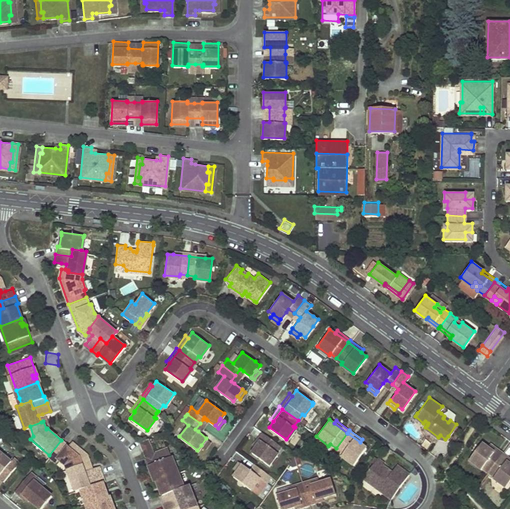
[(254,441),(252,443),(254,444),(255,445),(265,433),(262,431),(254,441)]
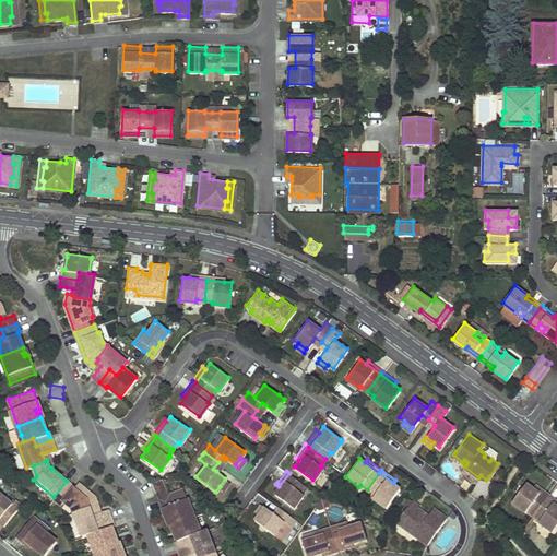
[(277,488),(274,493),(279,496),(293,507),(303,494),(300,492),(306,485),(289,473),(279,486),(277,488)]
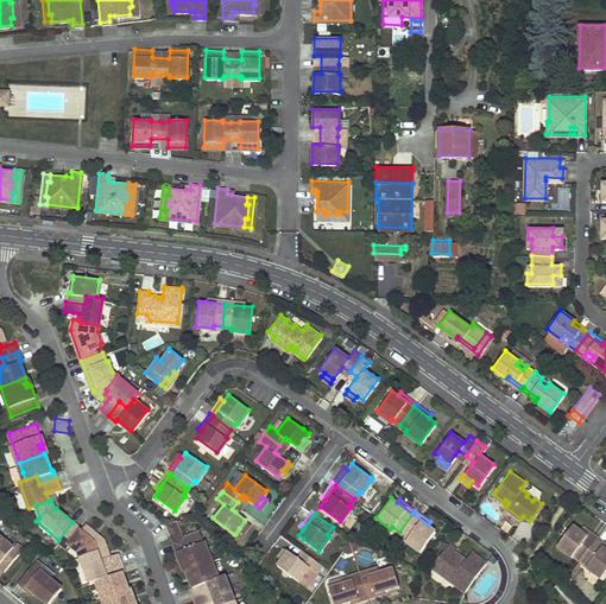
[(428,525),(412,514),(399,532),(406,538),(404,539),(420,551),(434,529),(428,525)]
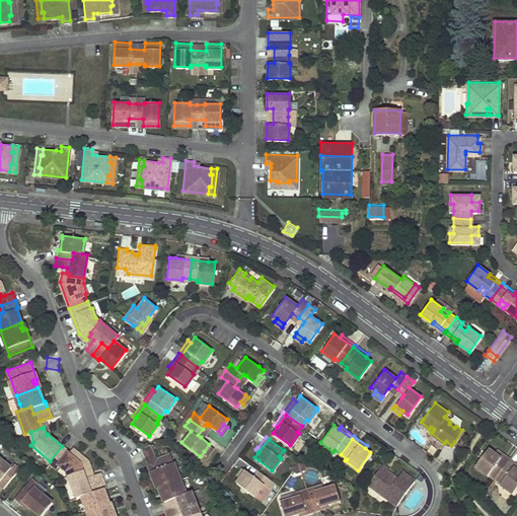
[(146,456),(148,461),(155,458),(150,444),(147,445),(151,454),(146,456)]
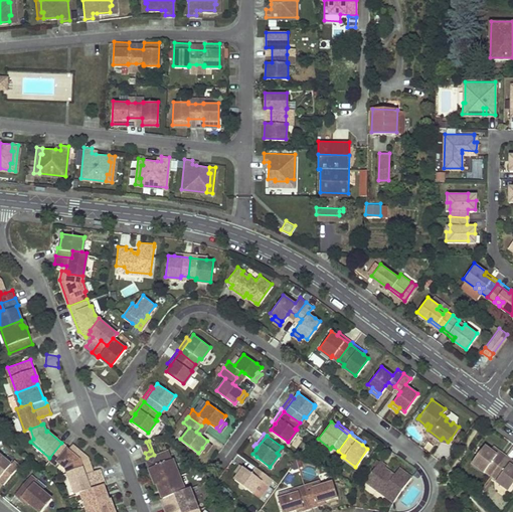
[(211,443),(207,441),(202,448),(205,450),(211,443)]
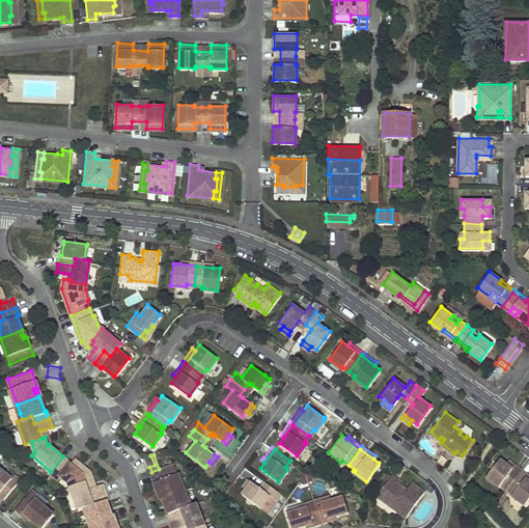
[(150,455),(145,457),(149,467),(155,465),(150,455)]
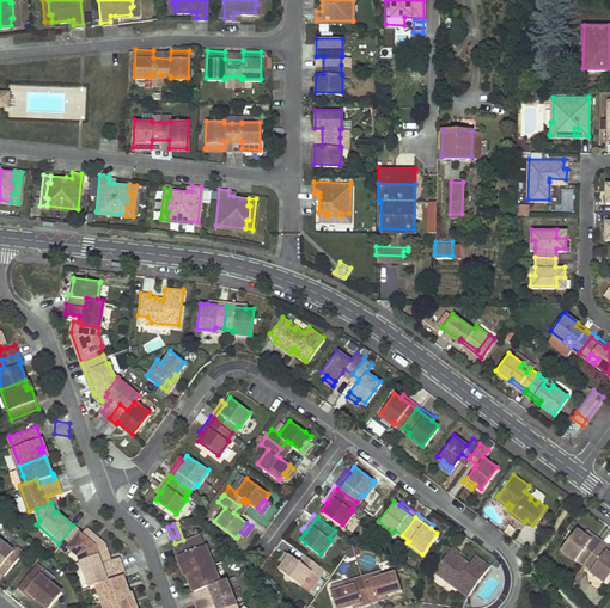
[(73,526),(59,544),(66,550),(68,546),(78,553),(80,559),(97,553),(98,556),(101,554),(107,552),(103,541),(85,527),(80,532),(73,526)]
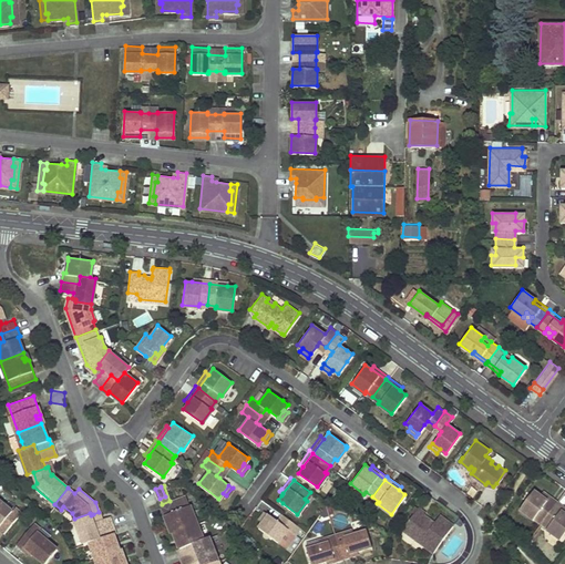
[(533,489),(519,508),(533,518),(534,516),(541,521),(553,504),(538,493),(533,489)]
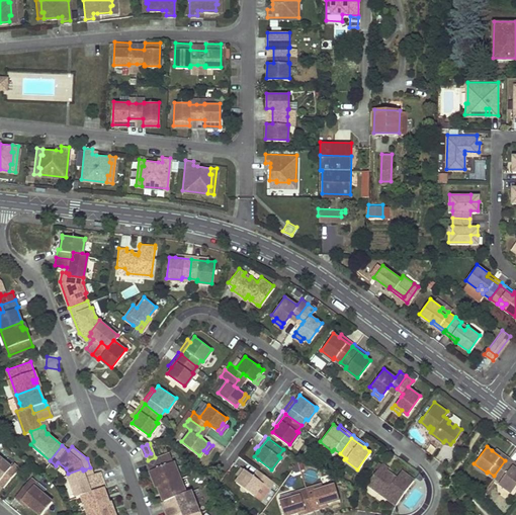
[(495,447),(492,450),(505,460),(508,457),(495,447)]
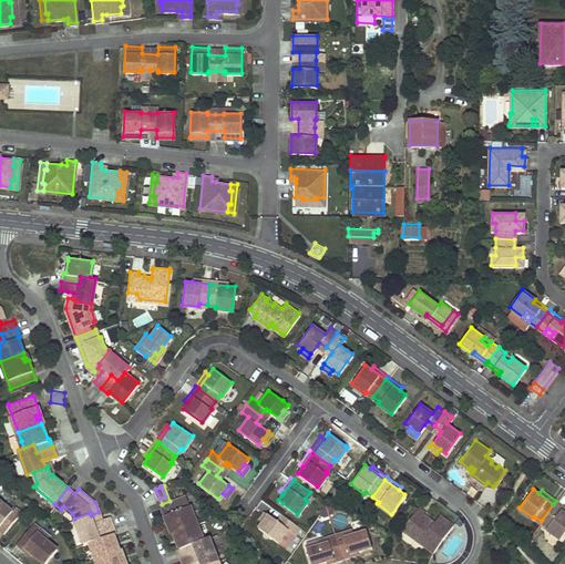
[(162,504),(160,504),(167,523),(172,522),(173,525),(171,526),(173,531),(196,522),(185,494),(170,501),(162,504)]
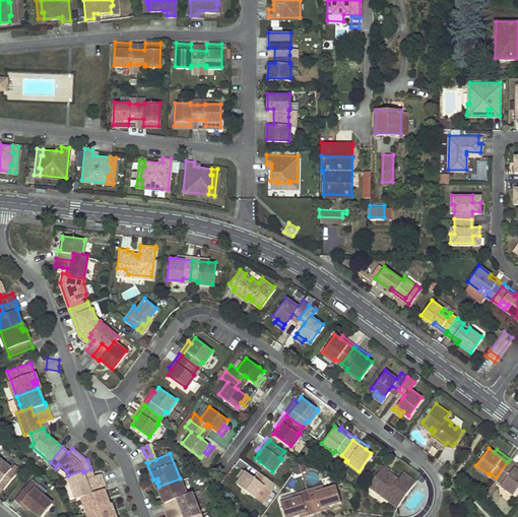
[(0,478),(6,483),(18,468),(13,463),(10,467),(0,458),(0,478)]
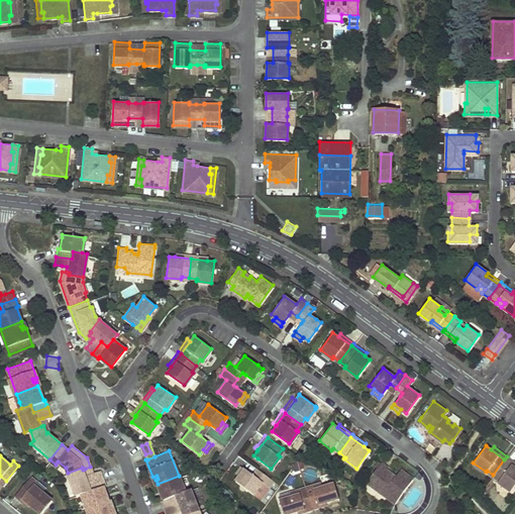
[(514,463),(507,456),(504,459),(514,467),(514,463)]
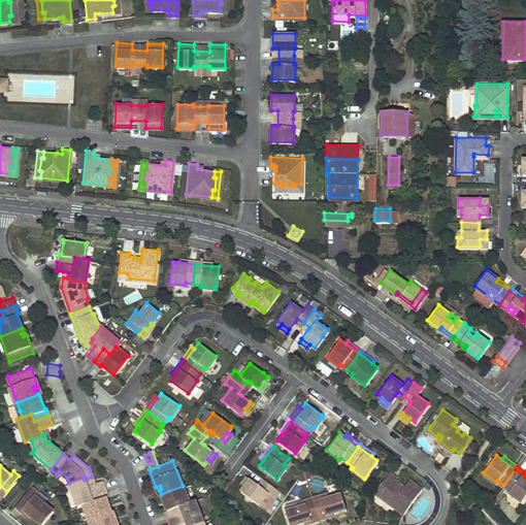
[(525,477),(515,469),(503,485),(510,490),(508,491),(521,500),(525,493),(525,477)]
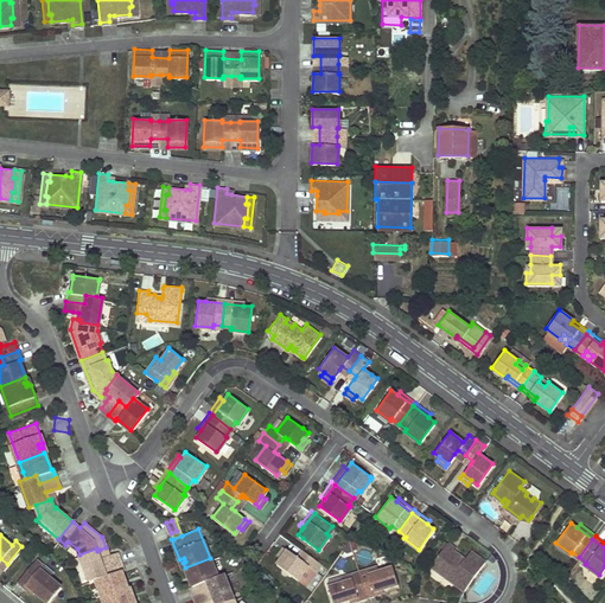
[(454,547),(446,541),(433,560),(440,565),(441,572),(463,589),(484,560),(470,550),(464,557),(462,560),(458,557),(457,552),(453,549),(454,547)]
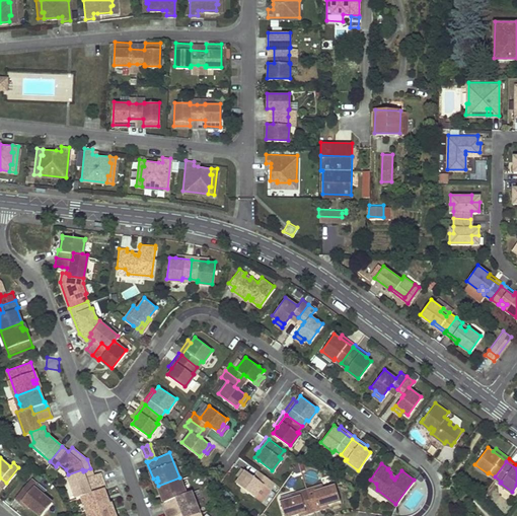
[(241,466),(236,474),(239,476),(245,469),(241,466)]
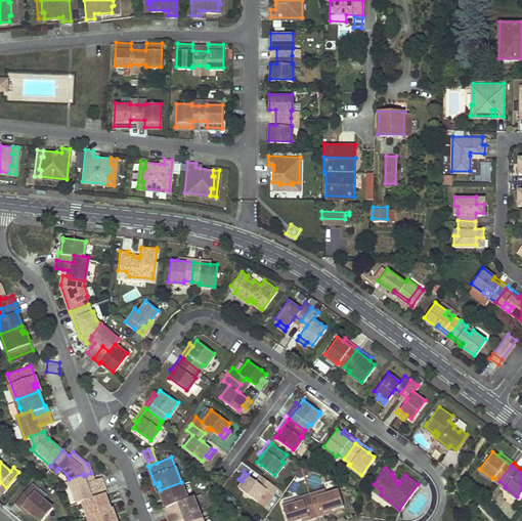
[(102,483),(99,475),(93,478),(88,480),(86,475),(84,476),(83,474),(69,479),(77,502),(82,500),(91,496),(88,489),(102,483)]
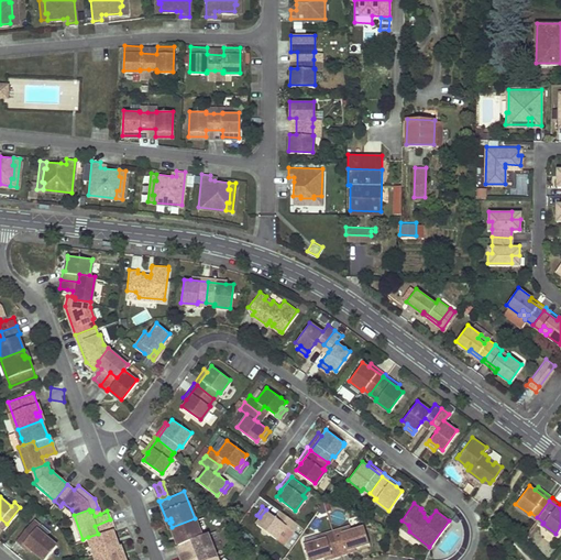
[(260,517),(256,523),(275,537),(282,528),(285,524),(292,529),(297,523),(283,512),(282,514),(277,518),(275,516),(266,509),(260,517)]
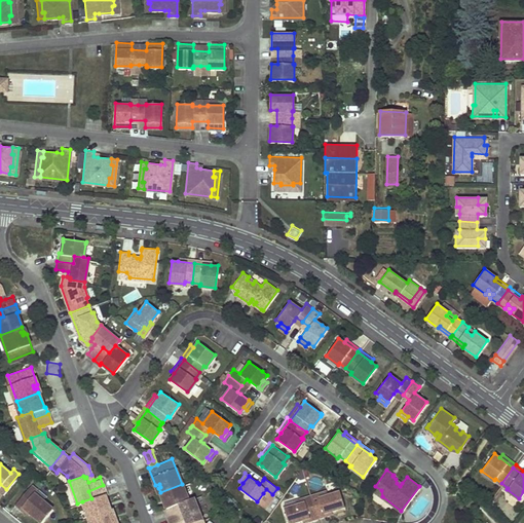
[(31,484),(17,499),(24,503),(22,506),(29,512),(40,522),(52,508),(34,492),(37,489),(31,484)]
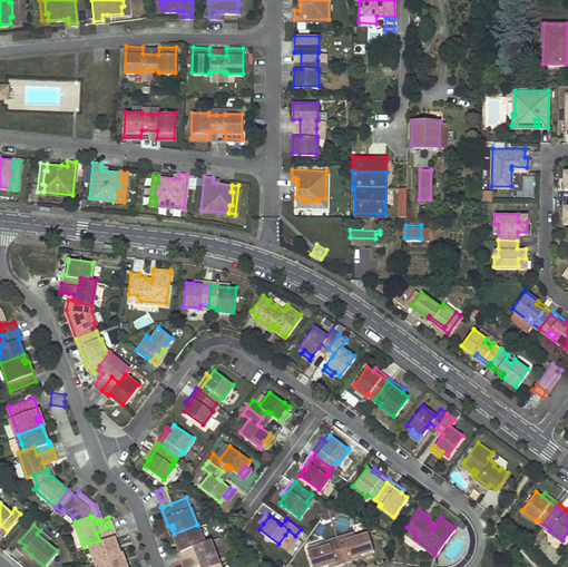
[(197,525),(174,534),(180,549),(178,550),(182,559),(197,553),(194,545),(204,540),(197,525)]
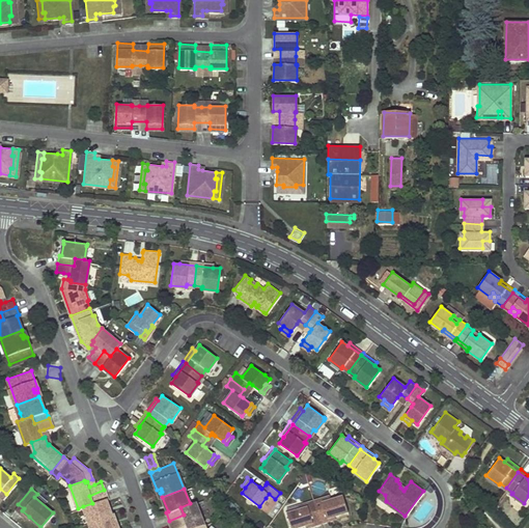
[(107,498),(104,490),(89,496),(92,503),(83,506),(88,521),(110,513),(105,499),(107,498)]
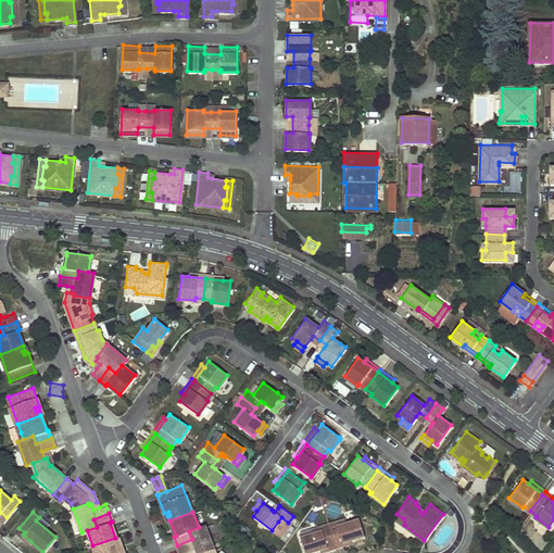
[(397,514),(393,517),(404,525),(403,518),(397,514)]
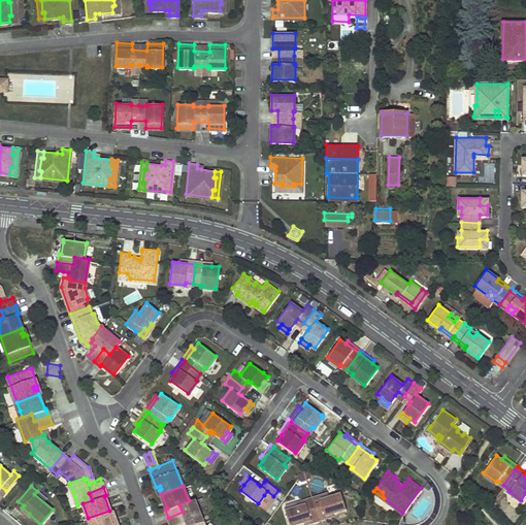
[(321,493),(311,496),(317,514),(321,512),(324,512),(324,514),(332,512),(346,507),(340,492),(329,496),(327,492),(321,493)]
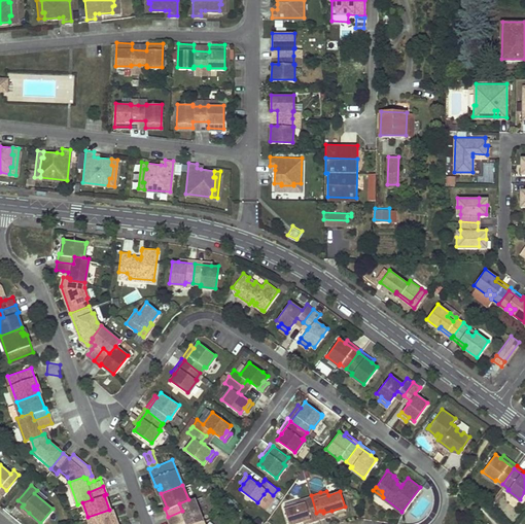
[(311,495),(295,500),(296,504),(284,509),(289,523),(302,519),(310,517),(309,515),(316,513),(311,495)]
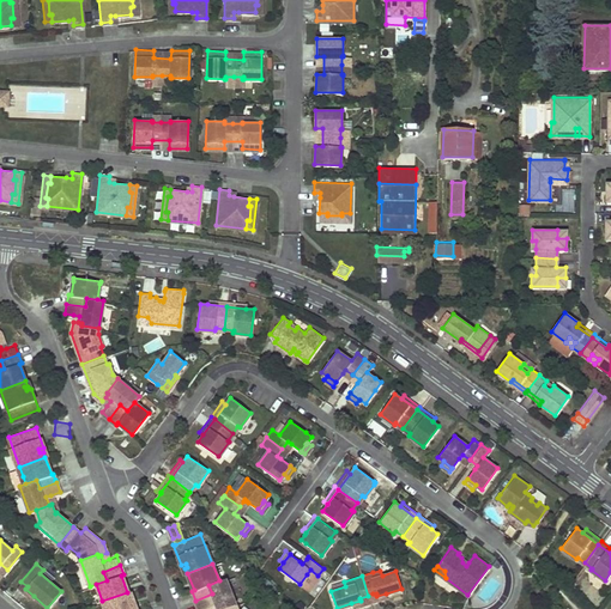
[(225,578),(219,580),(209,585),(212,594),(195,601),(198,608),(207,606),(212,604),(213,608),(216,608),(218,608),(217,608),(223,608),(235,604),(225,578)]
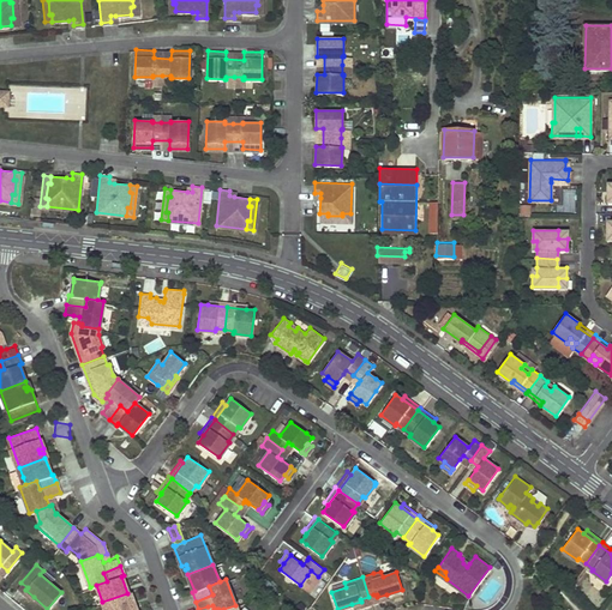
[(21,583),(17,586),(31,599),(34,597),(25,590),(28,587),(21,583)]
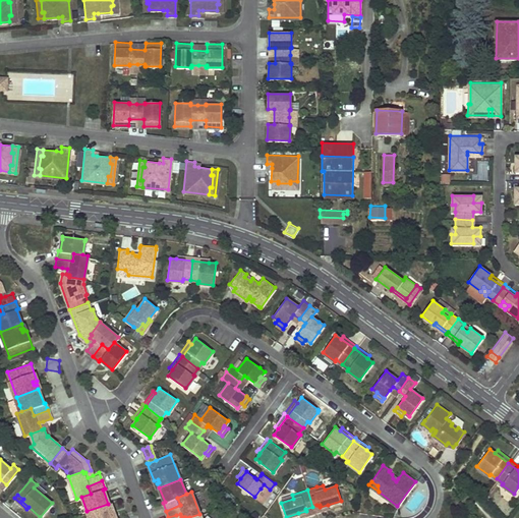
[(108,504),(87,511),(89,517),(115,517),(113,511),(109,512),(108,509),(110,508),(108,504)]
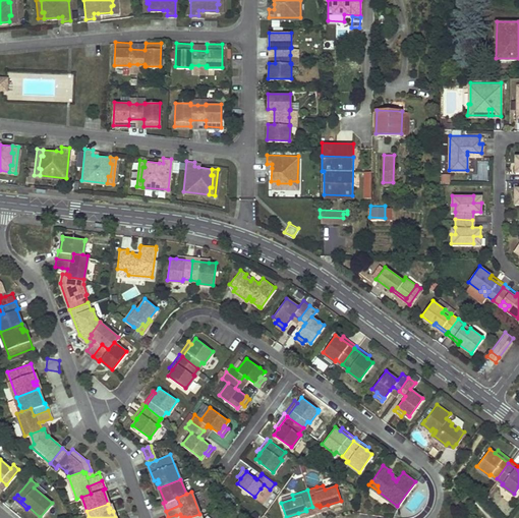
[(313,511),(312,507),(305,509),(306,511),(298,513),(299,515),(313,511)]
